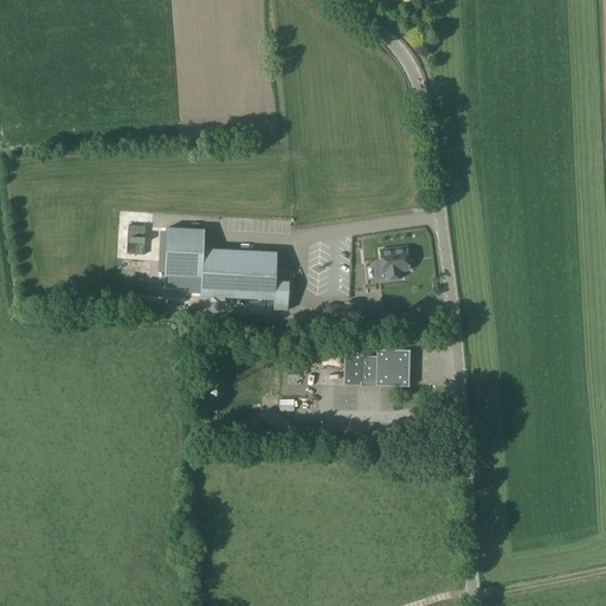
[(288,310),(289,282),(276,282),(277,253),(204,249),(205,230),(167,229),(165,275),(201,277),(200,296),(274,300),(274,309),(288,310)]
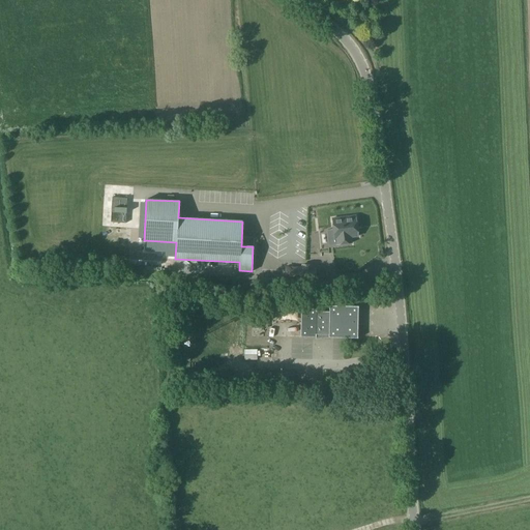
[(357,236),(355,216),(331,219),(333,230),(334,239),(336,239),(336,245),(351,243),(351,237),(357,236)]
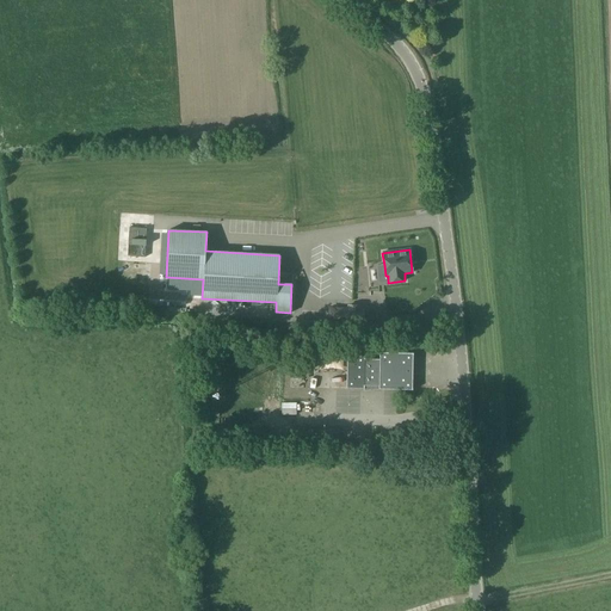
[(440,316),(430,316),(429,328),(440,328),(440,316)]
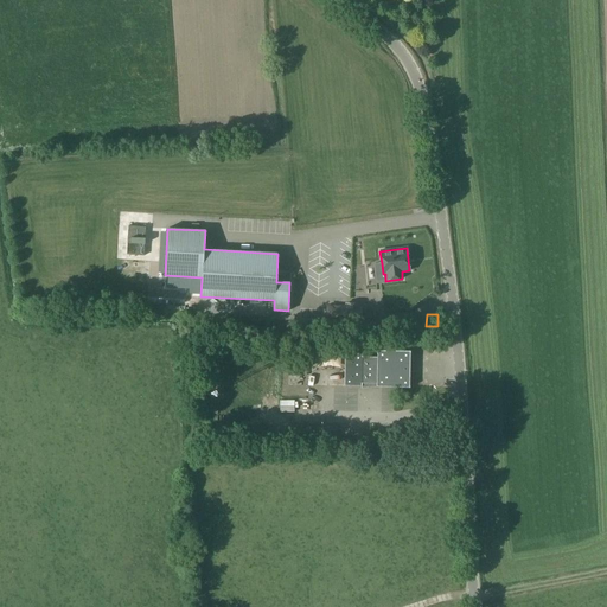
[(360,388),(360,384),(375,384),(375,388),(408,388),(409,351),(375,351),(375,357),(360,357),(360,355),(343,353),(343,355),(343,387),(360,388)]
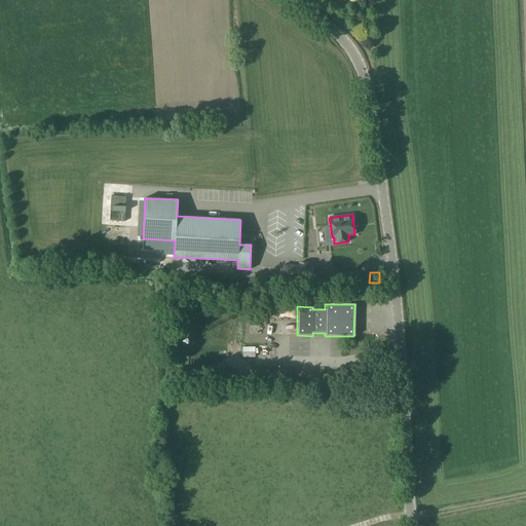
[(292,382),(291,369),(277,370),(278,383),(292,382)]
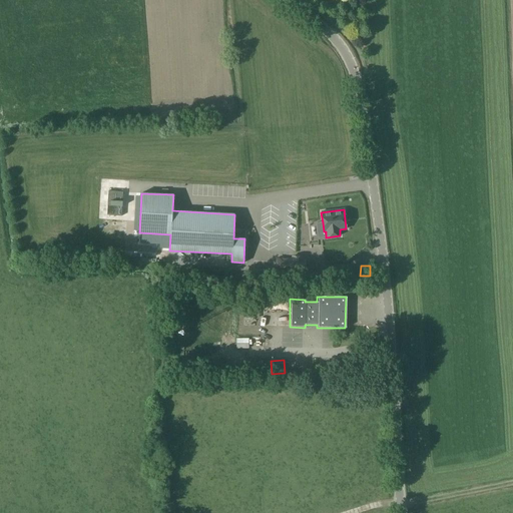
[(362,366),(347,367),(348,376),(363,375),(362,366)]
